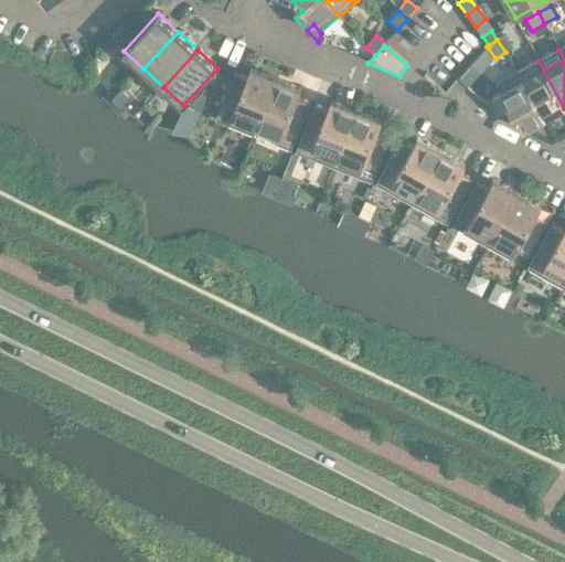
[(539,61),(518,73),(543,119),(564,108),(539,61)]
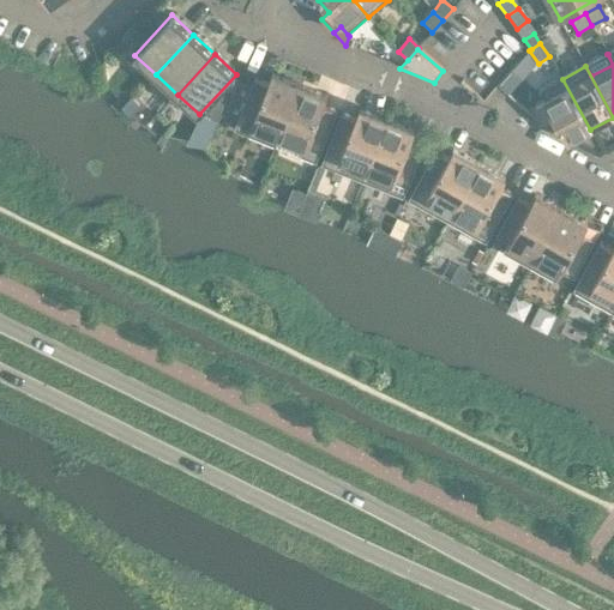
[(500,84),(510,94),(521,82),(511,72),(500,84)]
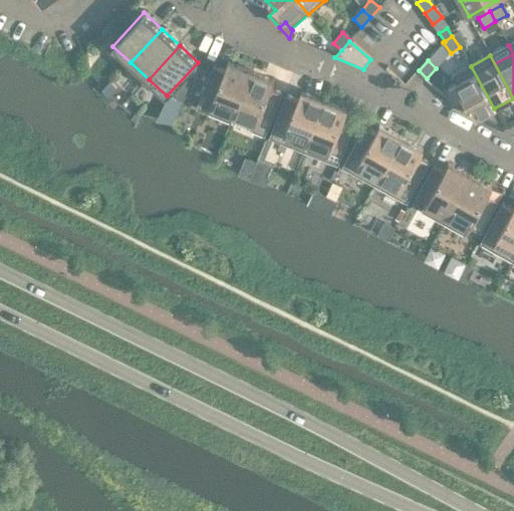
[(196,110),(230,124),(251,73),(228,63),(224,71),(213,67),(211,73),(199,102),(196,110)]
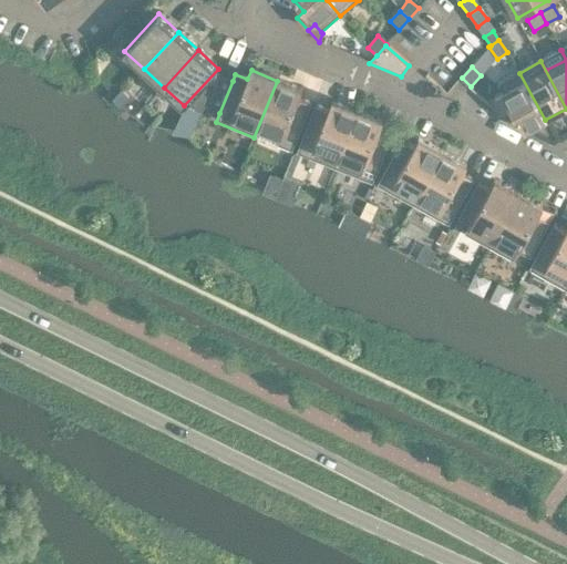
[(545,120),(519,73),(497,85),(503,94),(494,99),(502,114),(511,109),(524,132),(545,120)]
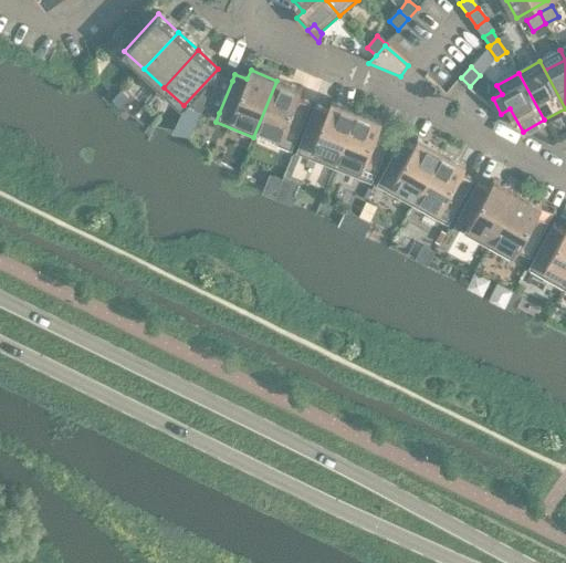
[(208,100),(205,107),(219,113),(232,81),(220,76),(208,100)]
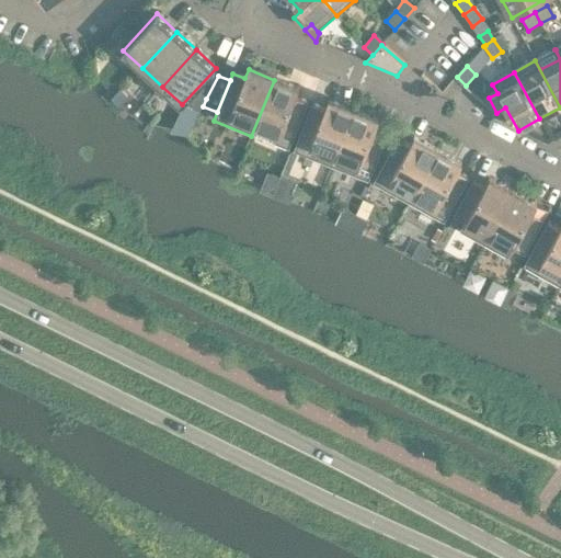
[(274,80),(251,136),(252,136),(256,126),(278,135),(275,145),(288,150),(308,103),(296,98),(299,90),(274,80)]
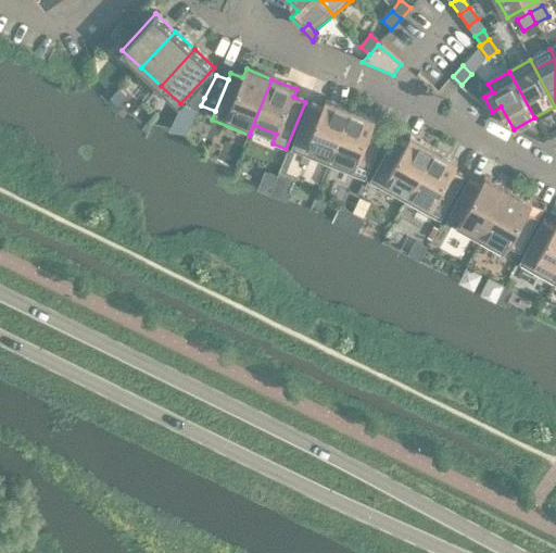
[(118,90),(109,100),(112,103),(114,105),(116,107),(125,97),(118,90)]
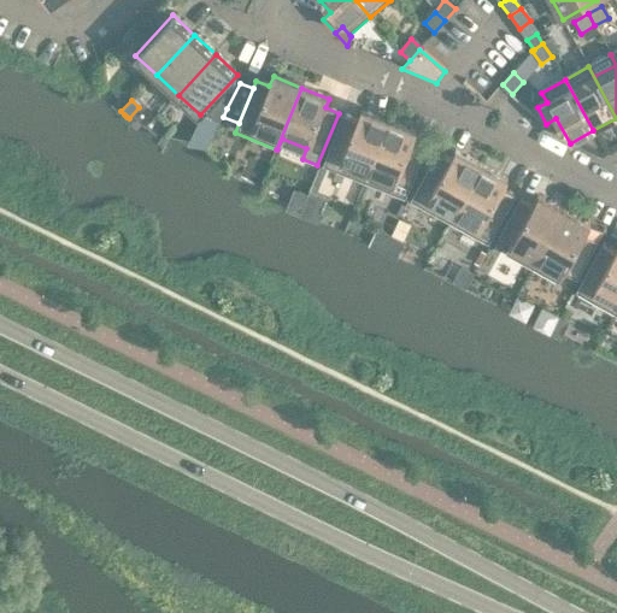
[(323,168),(364,184),(388,123),(360,112),(357,121),(344,116),(323,168)]
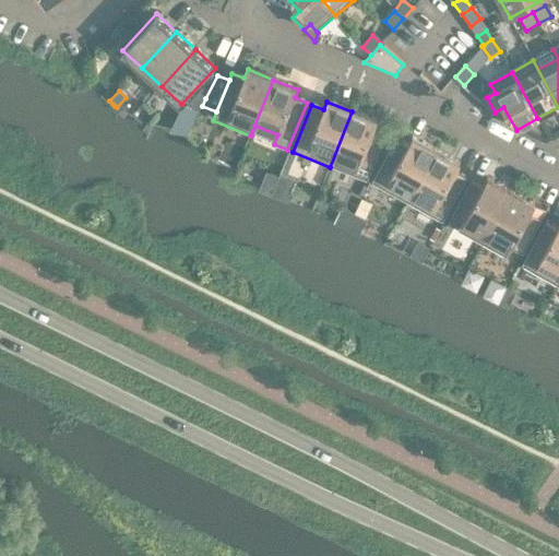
[(352,111),(330,167),(355,177),(359,167),(371,172),(385,134),(373,130),(377,121),(352,111)]
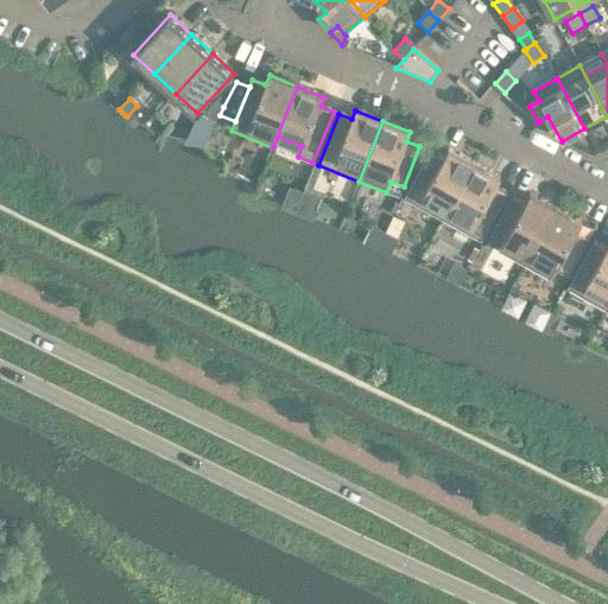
[(404,199),(443,221),(474,164),(448,150),(444,158),(431,152),(404,199)]
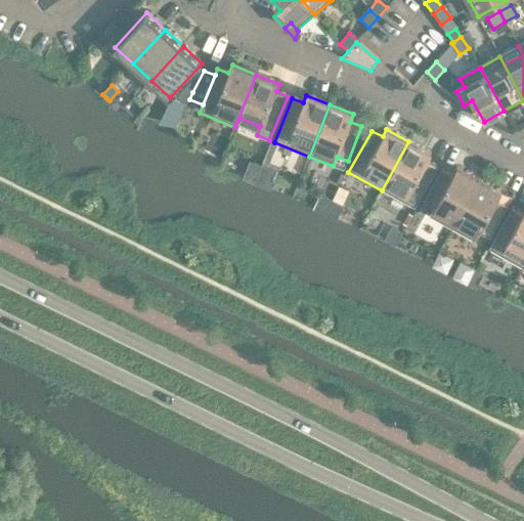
[(408,141),(382,190),(415,209),(437,167),(427,161),(431,154),(408,141)]
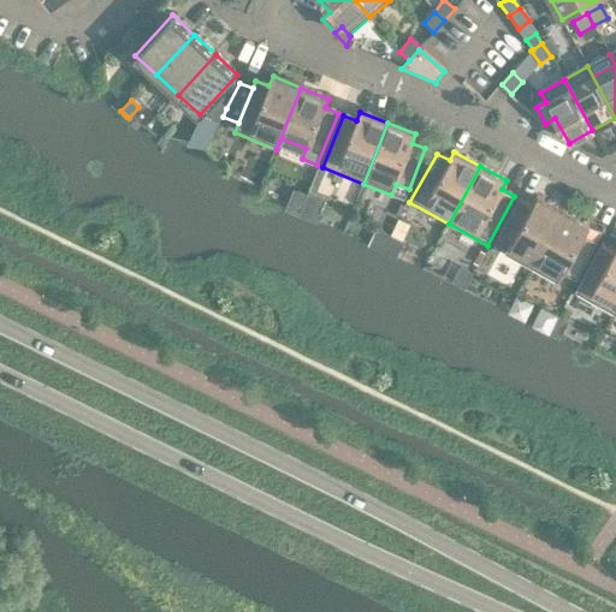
[(313,184),(309,192),(315,196),(319,188),(313,184)]
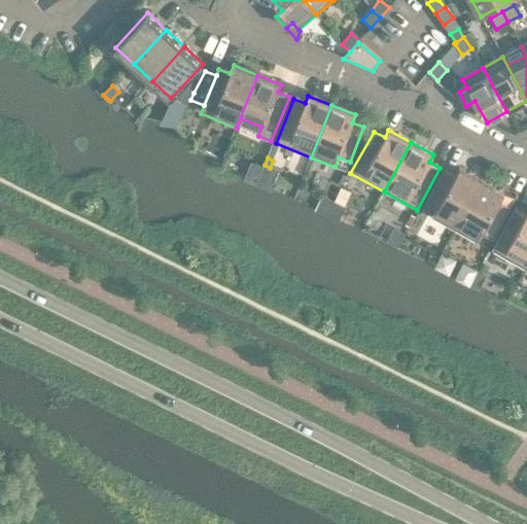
[(248,177),(247,179),(256,183),(257,181),(258,179),(262,169),(253,165),(249,175),(248,177)]
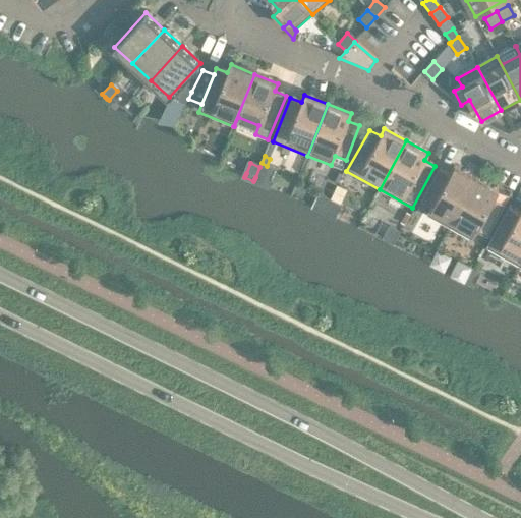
[(427,216),(449,228),(476,179),(454,167),(450,174),(440,169),(421,202),(431,208),(427,216)]
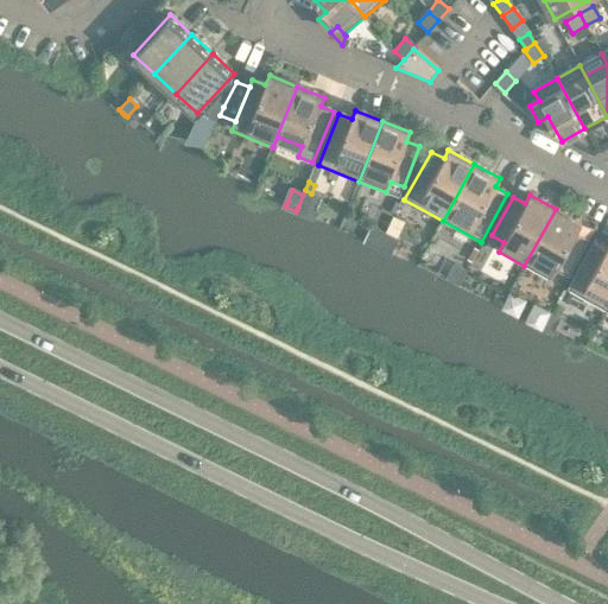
[(556,209),(524,266),(550,280),(556,271),(568,278),(589,239),(577,231),(582,223),(556,209)]
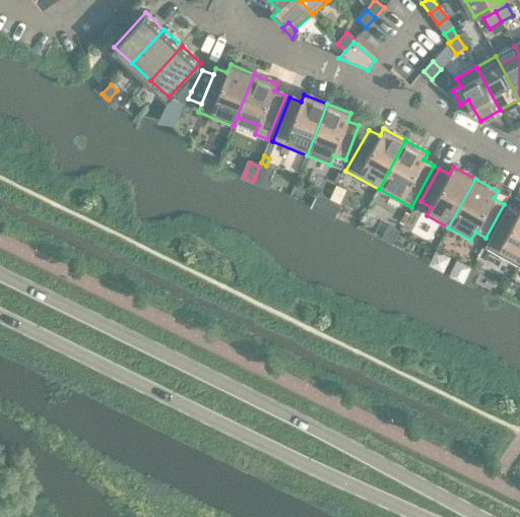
[(498,191),(494,198),(504,204),(508,197),(498,191)]
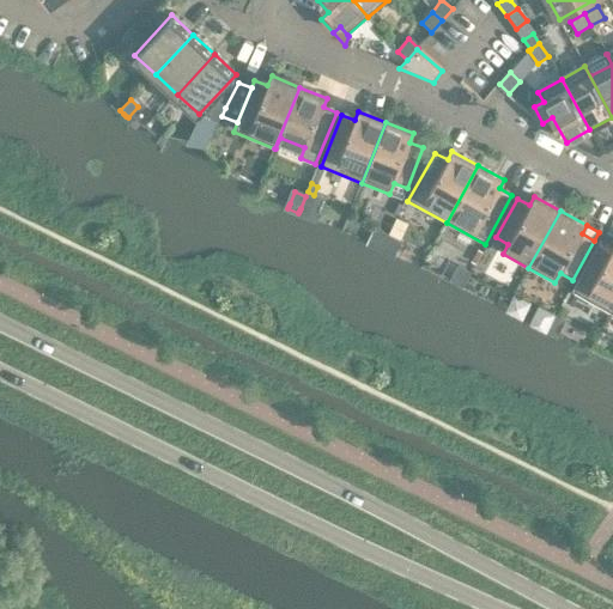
[(572,292),(611,314),(612,309),(612,247),(612,250),(599,244),(572,292)]
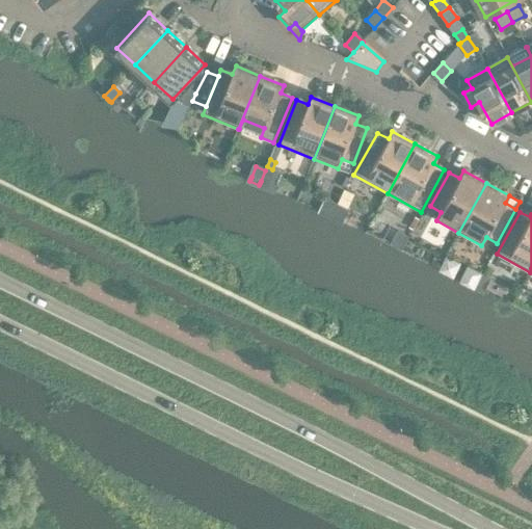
[(475,291),(474,292),(482,296),(483,295),(484,293),(485,291),(490,281),(481,276),(477,287),(476,289),(475,291)]
